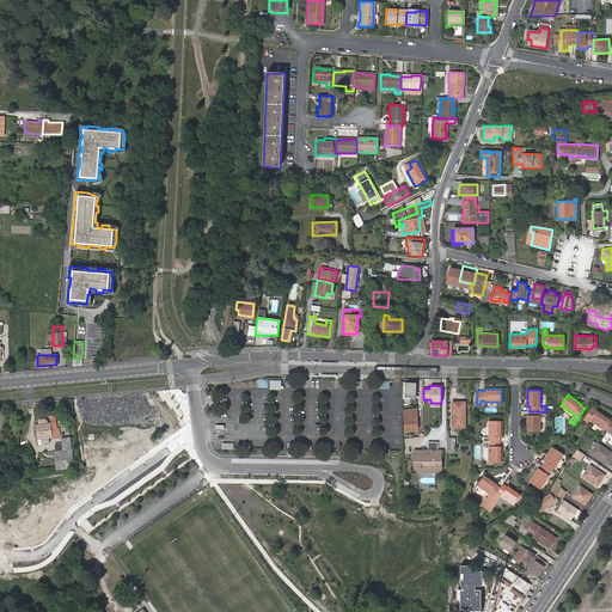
[(456,407),(457,403),(452,403),(453,428),(464,428),(464,405),(456,407)]
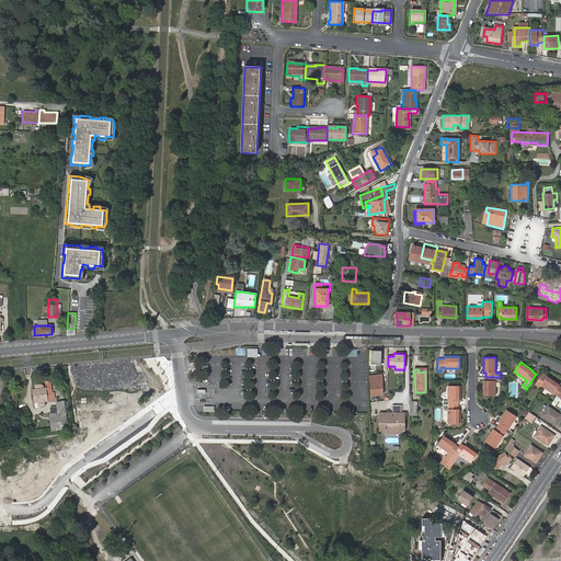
[(553,392),(557,396),(560,389),(560,386),(559,385),(560,384),(542,373),(535,385),(540,388),(541,386),(553,393),(553,392)]
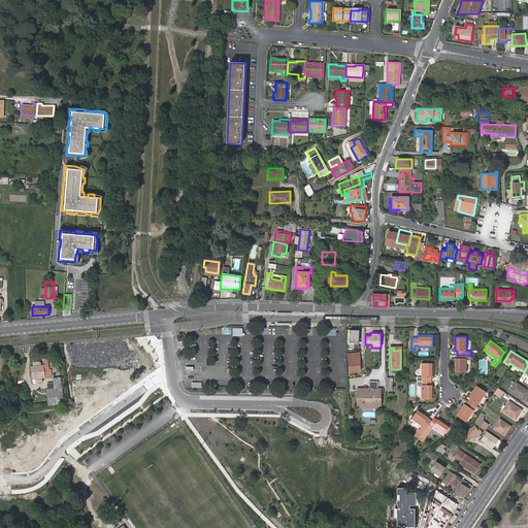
[(471,358),(471,355),(457,355),(457,358),(455,358),(455,372),(466,372),(466,358),(471,358)]
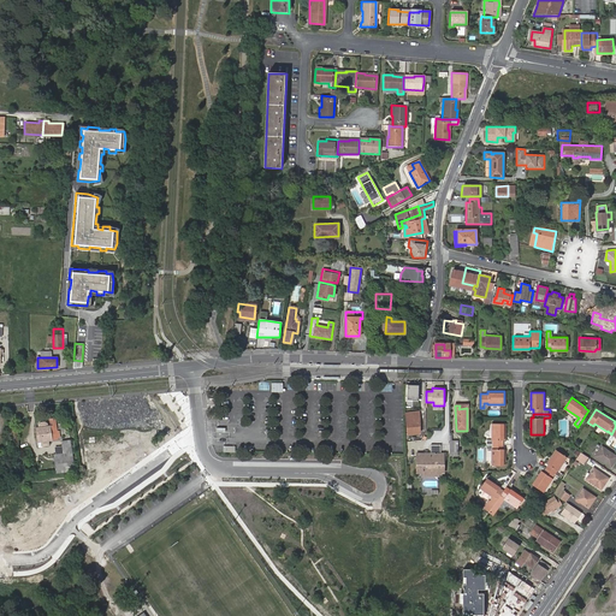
[(408,419),(408,433),(419,433),(419,424),(421,424),(420,418),(416,418),(416,419),(408,419)]
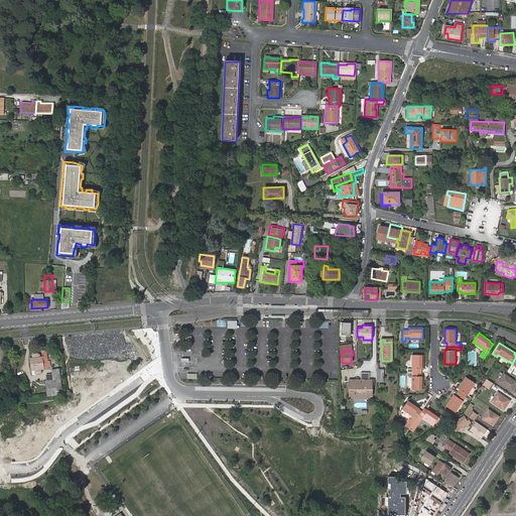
[(30,358),(32,371),(35,370),(35,374),(41,373),(40,369),(48,368),(48,367),(50,366),(49,361),(47,361),(46,351),(41,351),(42,356),(40,357),(39,355),(37,354),(34,354),(32,356),(32,358),(30,358)]
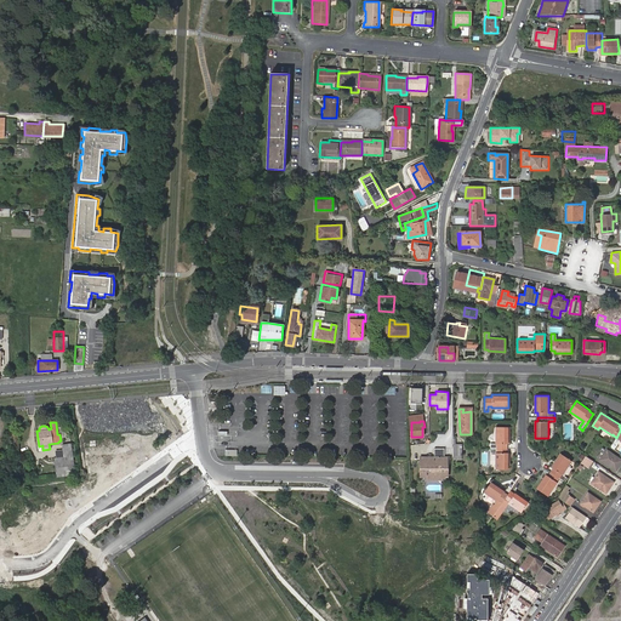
[(490,443),(490,448),(507,448),(507,443),(510,443),(508,426),(496,426),(496,443),(490,443)]
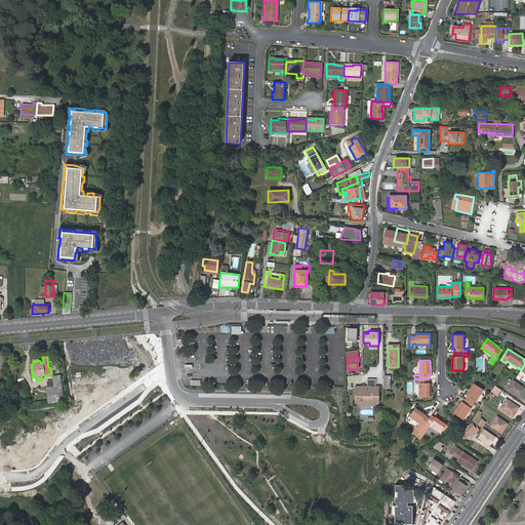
[(46,388),(48,403),(64,402),(61,375),(53,375),(54,387),(46,388)]
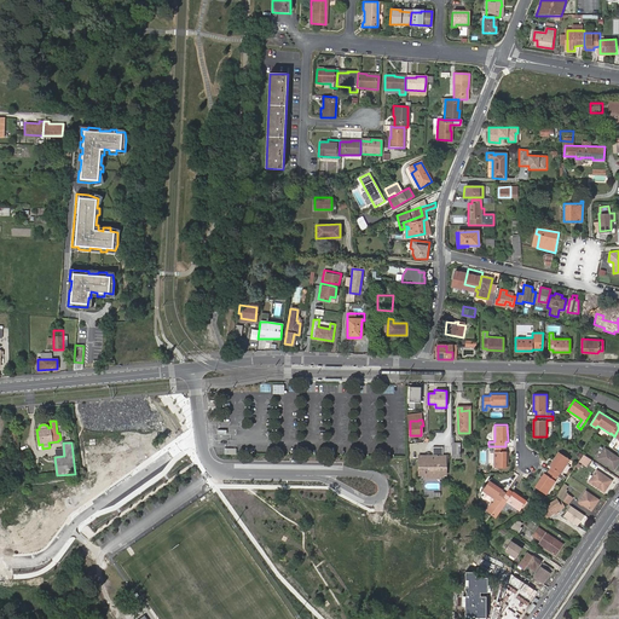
[(443,446),(433,446),(433,456),(428,456),(428,460),(420,460),(420,469),(426,469),(426,472),(426,479),(443,478),(443,475),(443,472),(446,472),(446,460),(443,460),(443,456),(443,446)]
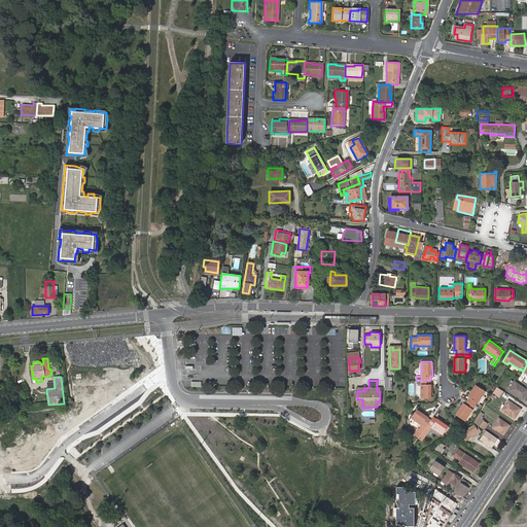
[(430,380),(416,380),(416,383),(421,383),(421,397),(432,397),(432,383),(430,383),(430,380)]
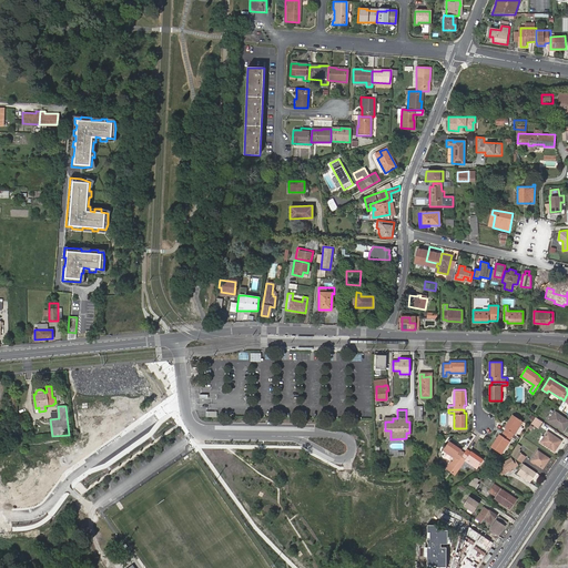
[(565,423),(567,425),(567,423),(567,419),(556,412),(549,421),(561,428),(565,423)]
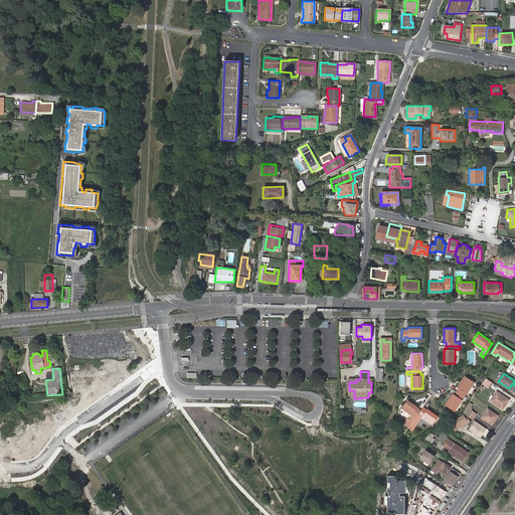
[(466,376),(462,381),(458,387),(459,388),(457,391),(464,396),(469,399),(471,396),(468,393),(469,391),(472,393),(475,390),(475,386),(473,385),(475,382),(466,376)]
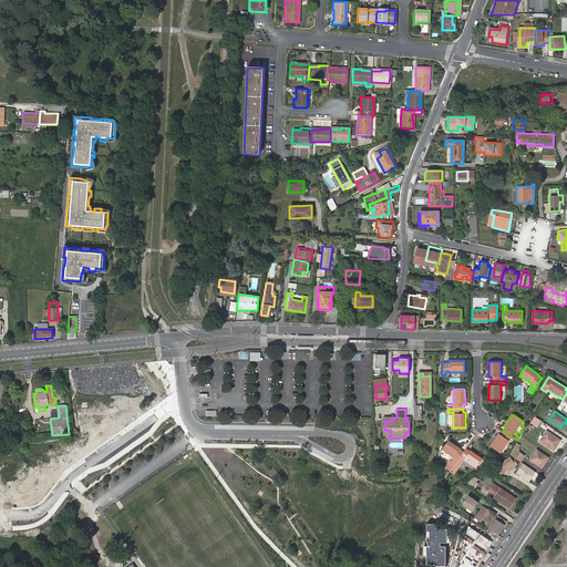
[(535,415),(531,422),(537,426),(542,421),(535,415)]
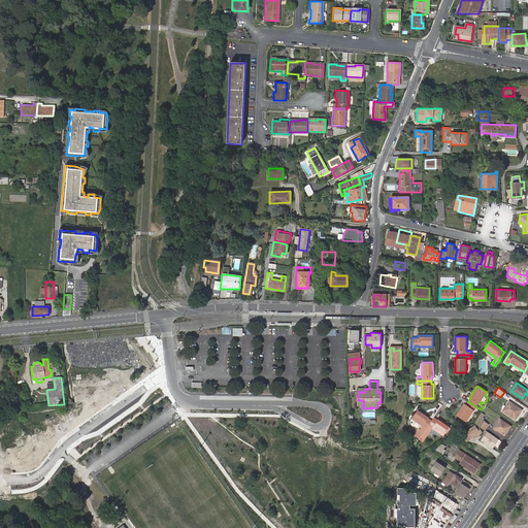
[(475,406),(468,401),(466,404),(465,403),(457,415),(466,422),(474,409),(473,409),(475,406)]
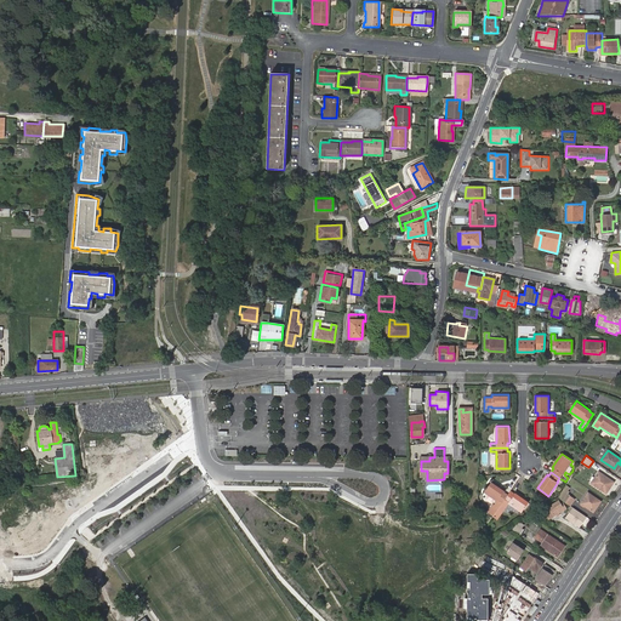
[(608,485),(610,486),(613,482),(598,472),(591,483),(604,491),(608,485)]
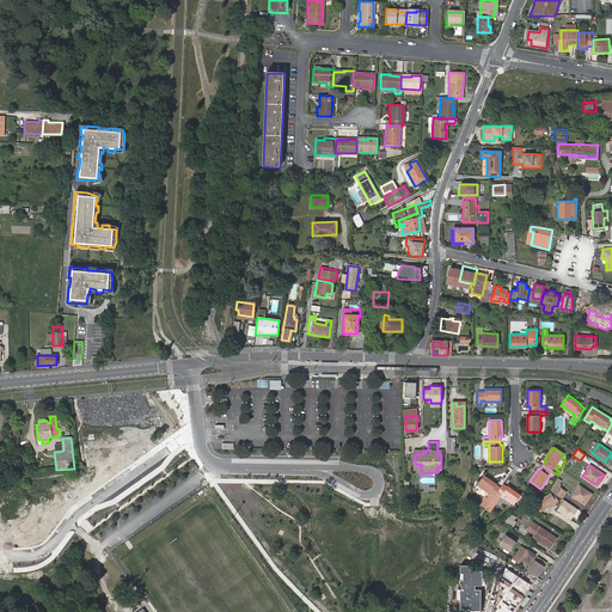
[(488,497),(491,500),(495,496),(501,487),(497,484),(499,482),(485,473),(478,484),(491,493),(488,497)]
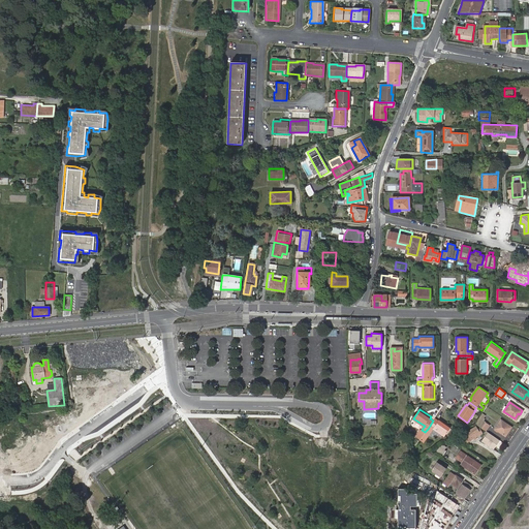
[(450,426),(444,422),(439,418),(438,419),(435,417),(434,419),(433,421),(428,429),(431,431),(433,427),(444,435),(450,426)]
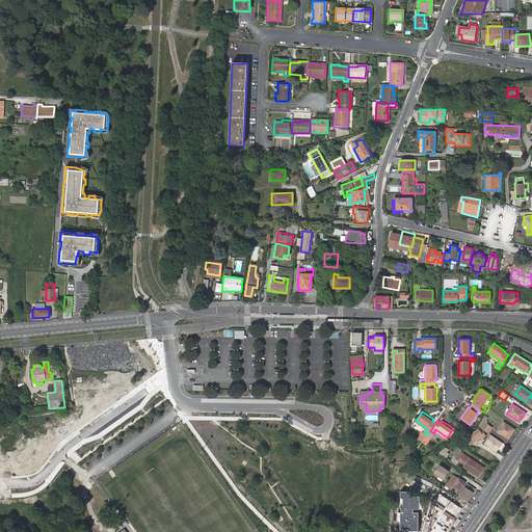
[(478,426),(488,433),(493,428),(481,420),(478,426)]
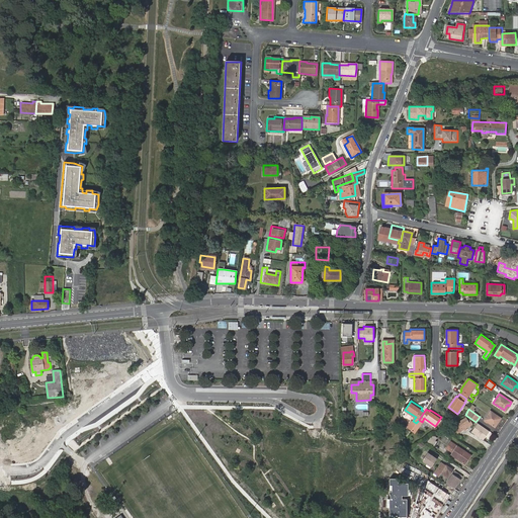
[(491,411),(485,420),(495,427),(501,418),(491,411)]
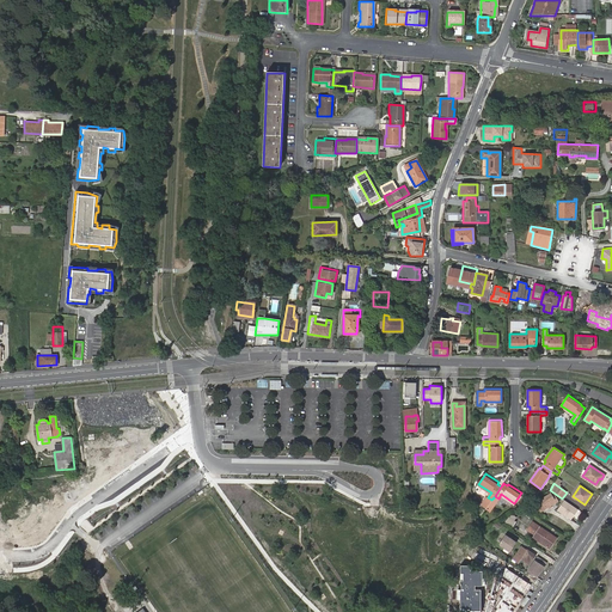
[(550,494),(536,503),(540,512),(557,501),(555,496),(552,497),(550,494)]
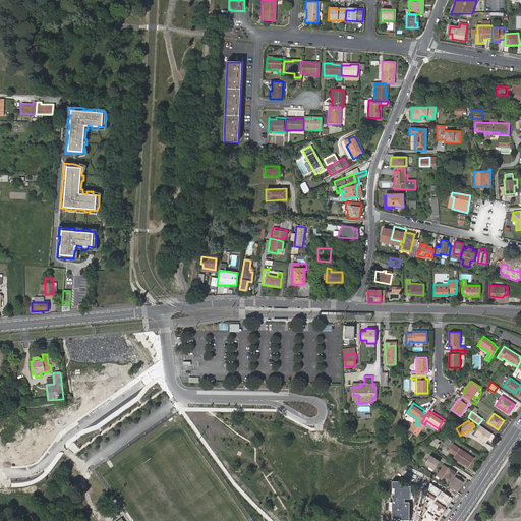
[(493,433),(480,425),(474,435),(486,443),(493,433)]
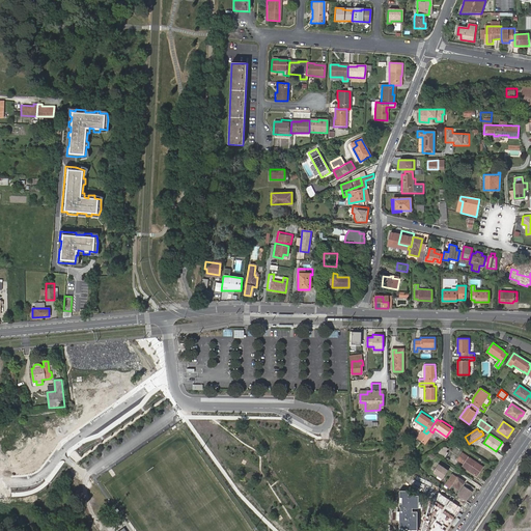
[(444,455),(449,448),(444,445),(439,452),(444,455)]
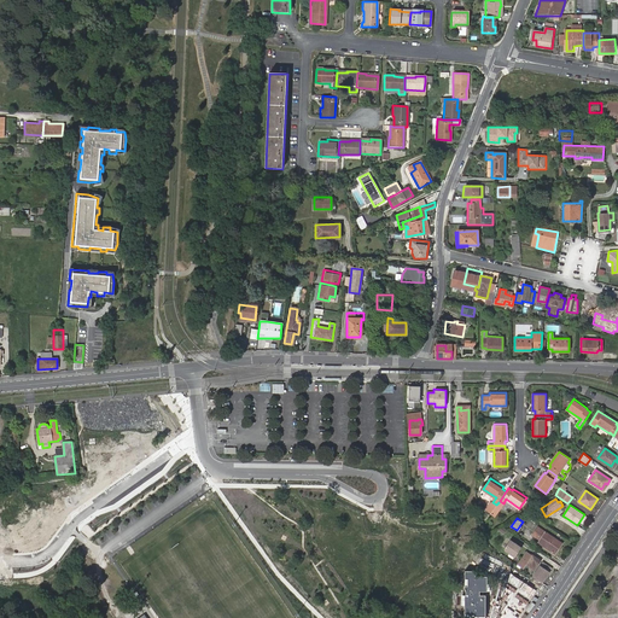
[(557,548),(560,542),(542,529),(536,537),(540,540),(538,542),(555,553),(558,549),(557,548)]
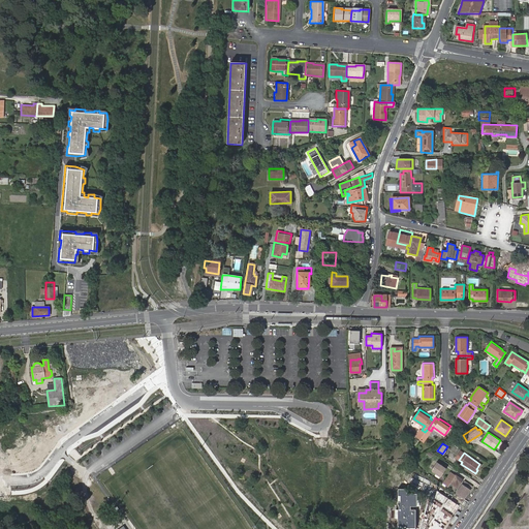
[(446,468),(437,462),(432,469),(432,471),(440,477),(446,468)]
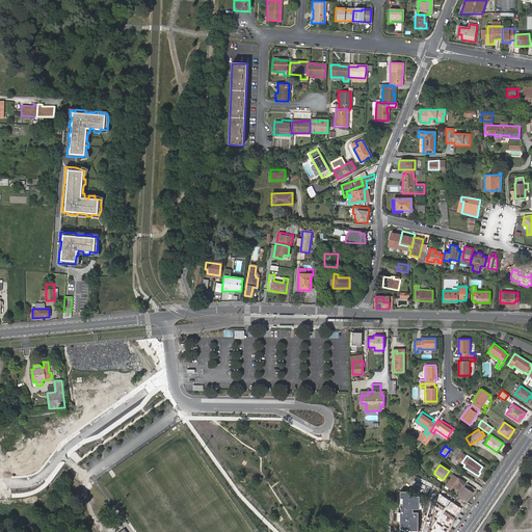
[(450,483),(447,487),(450,489),(453,485),(459,489),(461,486),(462,486),(464,482),(458,477),(457,478),(455,476),(451,483),(450,483)]
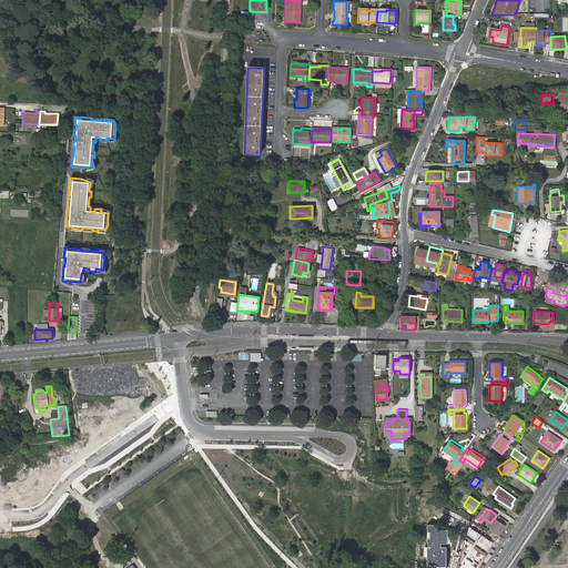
[(508,521),(498,516),(496,519),(505,526),(508,521)]
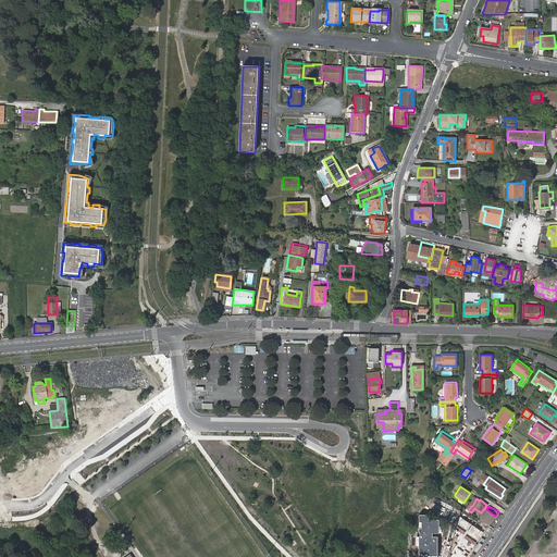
[(486,509),(480,519),(489,525),(495,516),(486,509)]
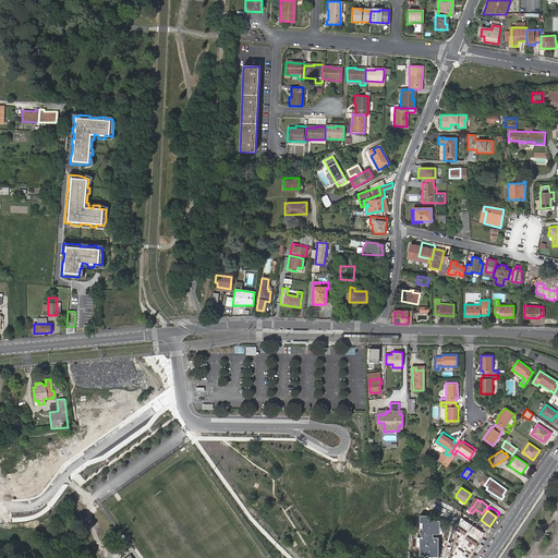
[(429,516),(420,516),(420,556),(438,557),(438,538),(433,538),(433,533),(439,534),(439,520),(429,520),(429,516)]
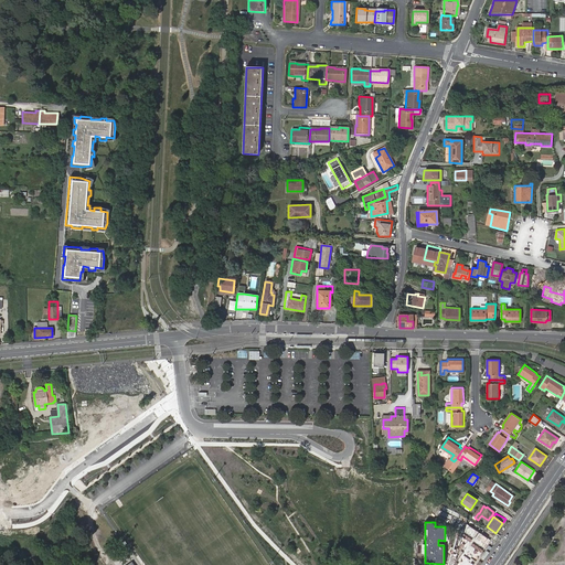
[(473,564),(491,540),(467,523),(460,547),(465,551),(456,564),(455,564),(473,564)]
